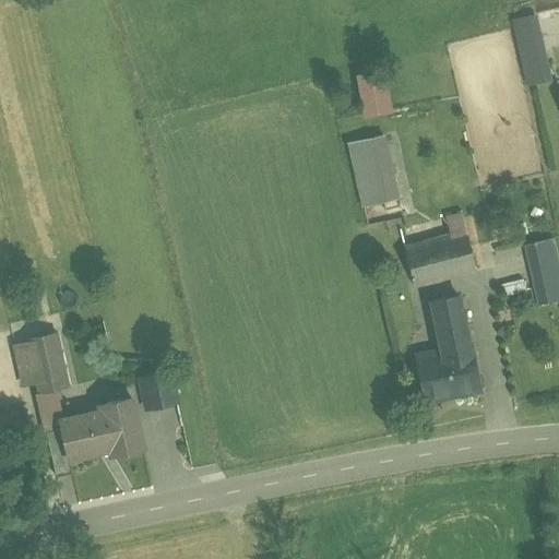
[(537,14),(512,20),(526,85),(552,80),(537,14)]
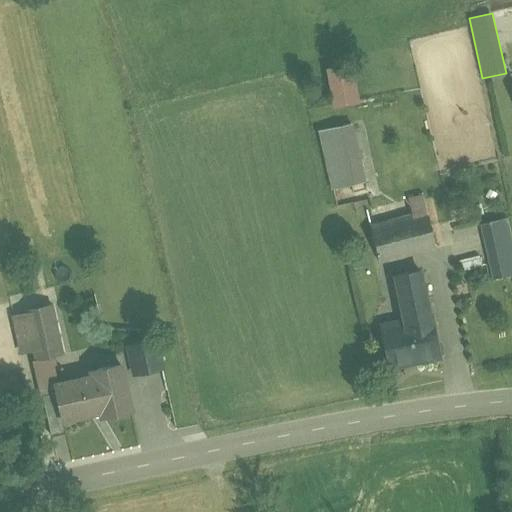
[(327,70),(334,107),(360,102),(353,65),(327,70)]
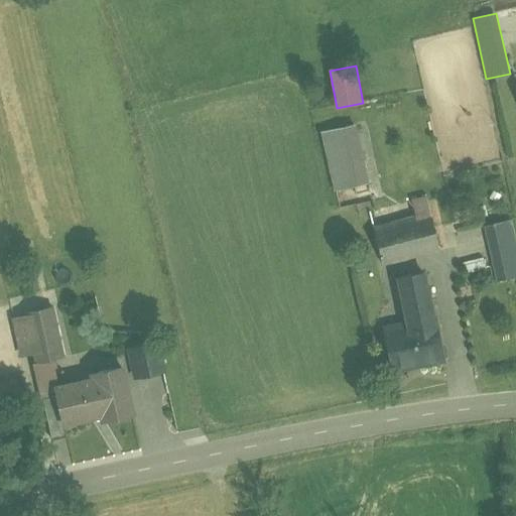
[(356,124),(321,132),(335,190),(369,183),(356,124)]
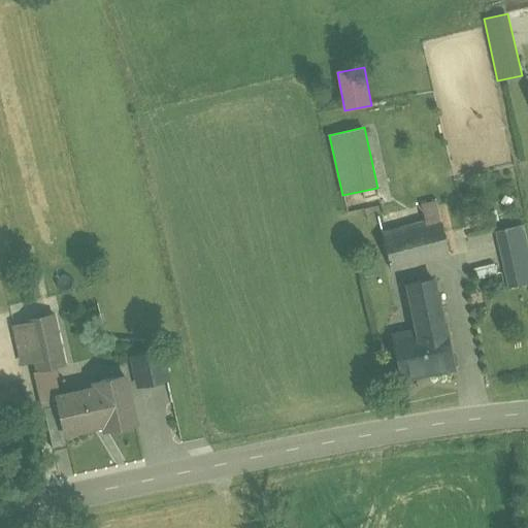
[(426,222),(383,232),(392,269),(450,256),(437,202),(422,206),(426,222)]
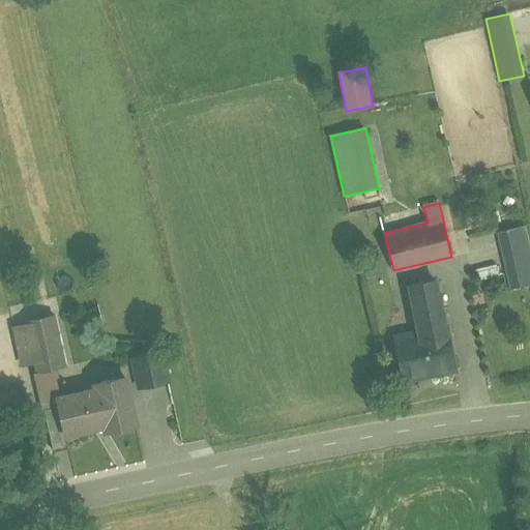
[(529,242),(527,227),(497,233),(508,289),(529,284),(529,242)]
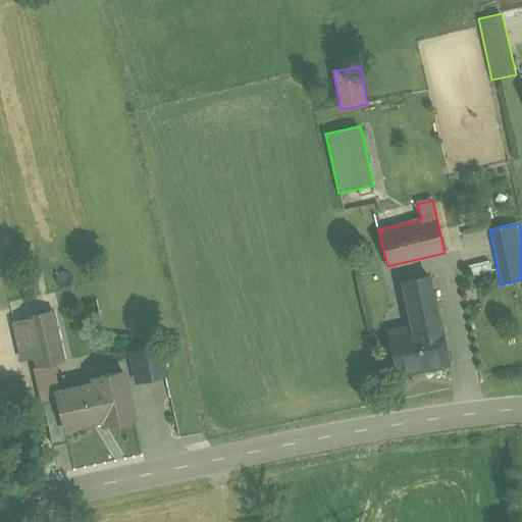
[(428,277),(404,282),(414,328),(390,333),(399,373),(447,363),(438,323),(437,323),(428,277)]
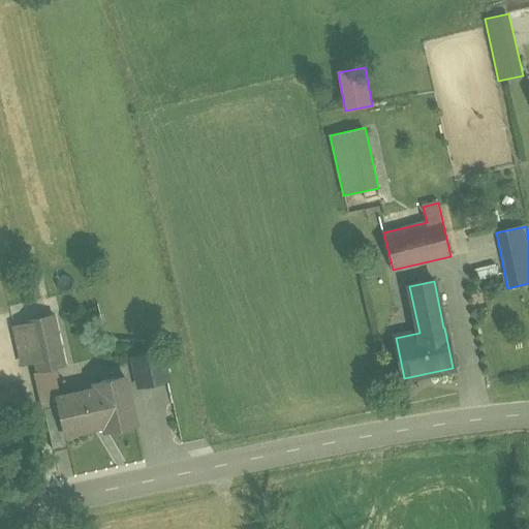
[(55,315),(29,321),(30,325),(35,351),(40,372),(67,366),(55,315)]
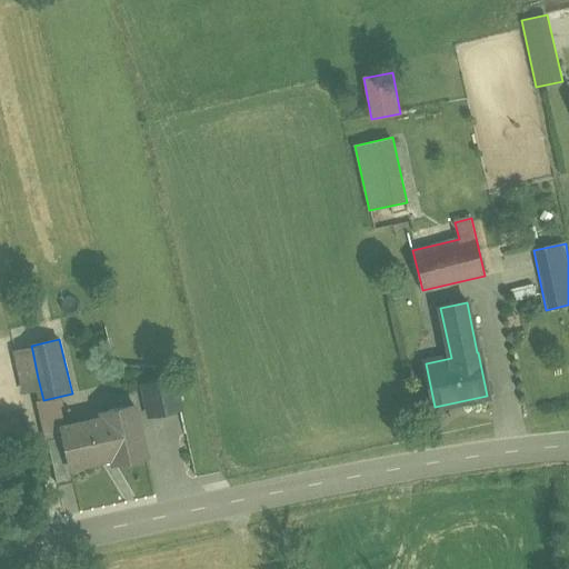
[(32,350),(18,353),(23,380),(38,378),(32,350)]
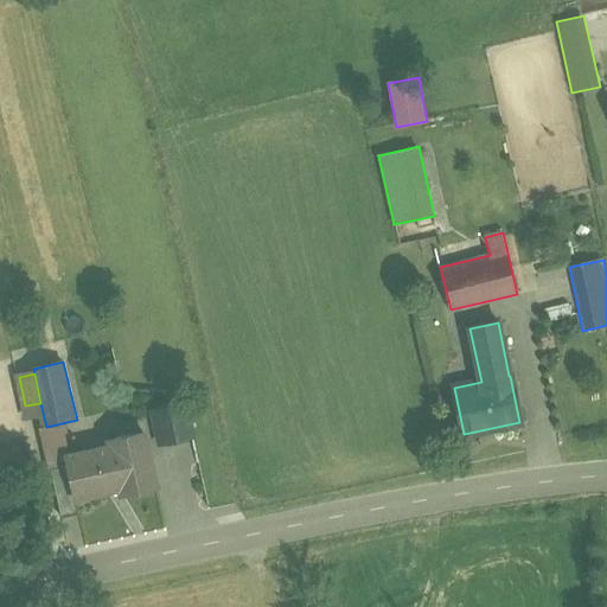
[(187,403),(154,411),(161,443),(195,436),(187,403)]
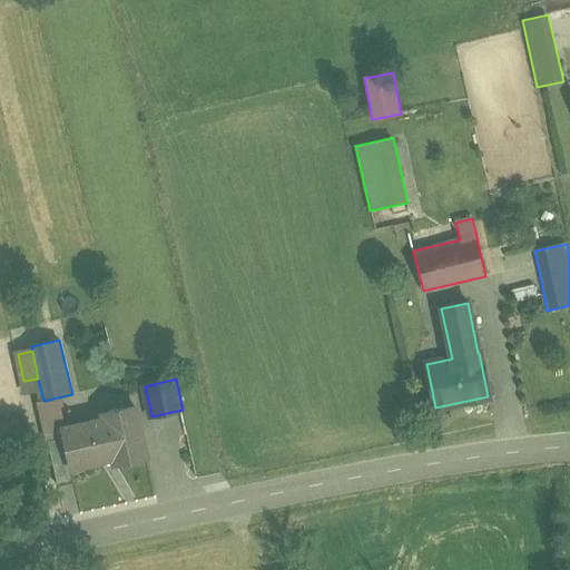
[(106,420),(62,430),(64,438),(70,468),(71,468),(115,458),(116,464),(147,458),(136,406),(105,413),(106,420)]
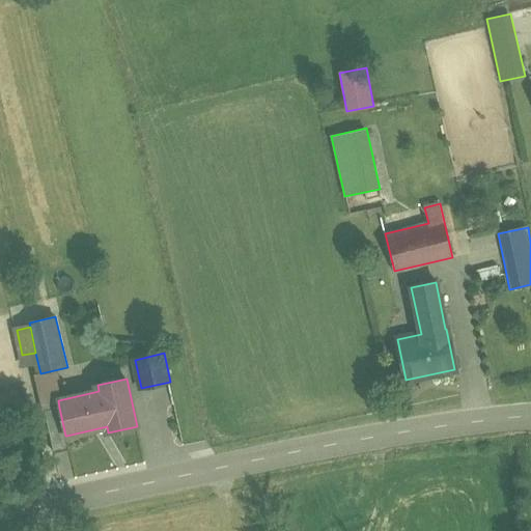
[(17,392),(0,395),(0,408),(2,420),(21,417),(17,392)]
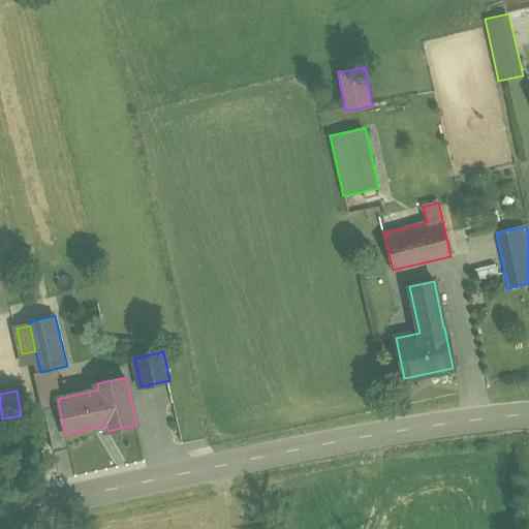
[(59,406),(45,409),(55,452),(69,448),(66,434),(65,434),(59,406)]
